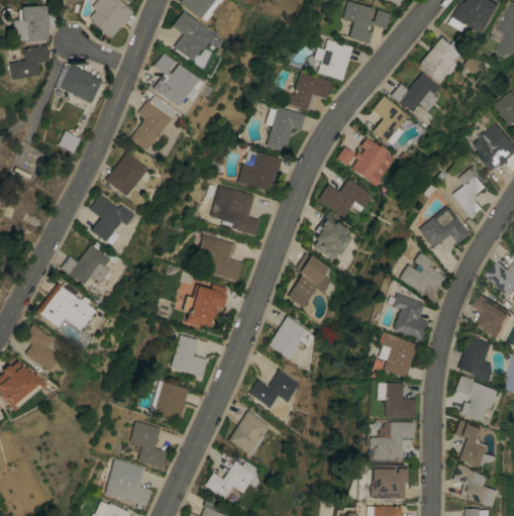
[(111,38),(92,21),(93,20),(90,17),(97,10),(92,6),(98,0),(120,0),(134,12),(111,38)]
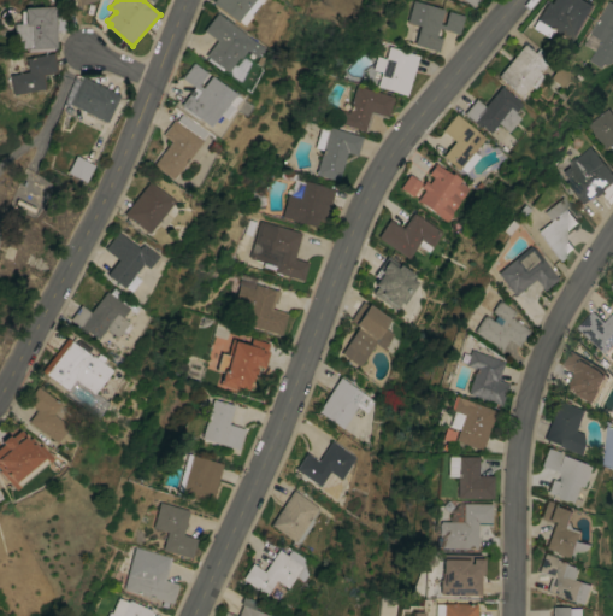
[(216,0),(265,0),(245,25),(240,22),(239,23),(214,3),(216,0)]
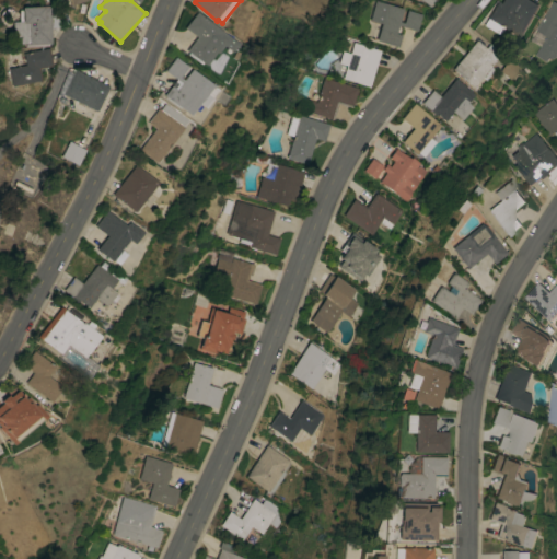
[(383,24),(372,21),(379,0),(406,9),(402,22),(406,23),(409,10),(425,14),(419,32),(401,25),(398,34),(404,35),(401,47),(379,41),(383,24)]
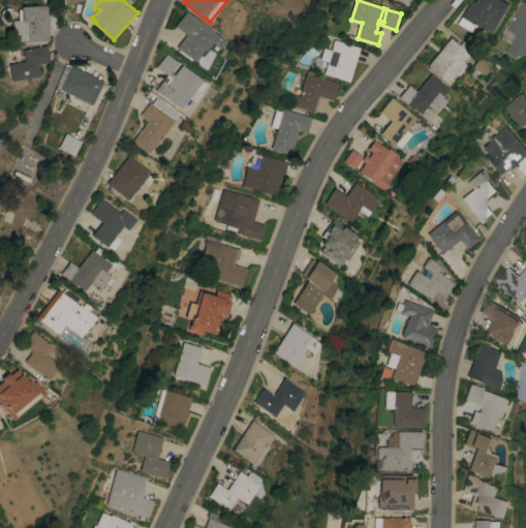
[(493,35),(477,27),(473,33),(459,24),(472,1),(475,3),(476,0),(502,0),(511,5),(493,35)]
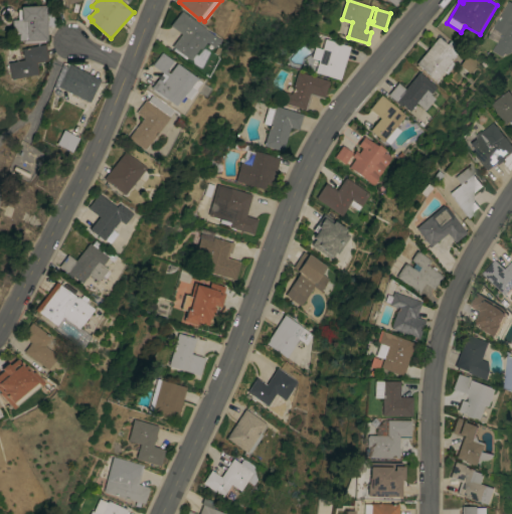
[(511,53),(507,54),(505,57),(495,50),(506,34),(496,28),(511,4),(511,53)]
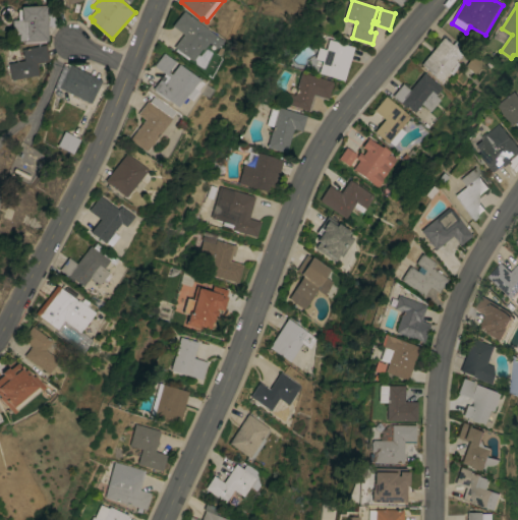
[(47,10),(56,9),(57,26),(48,26),(49,41),(46,41),(46,43),(20,45),(20,43),(18,43),(18,36),(11,36),(10,20),(16,20),(16,9),(19,9),(18,7),(47,5),(47,10)]
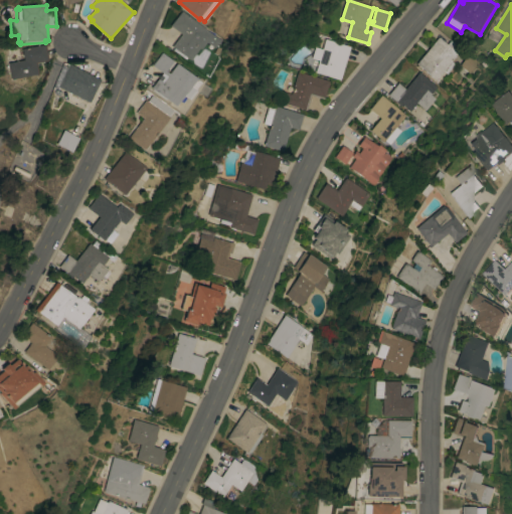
[(219,41),(213,48),(205,43),(200,50),(198,49),(189,60),(174,49),(174,48),(172,47),(182,34),(171,26),(183,11),(206,29),(206,30),(219,41)]
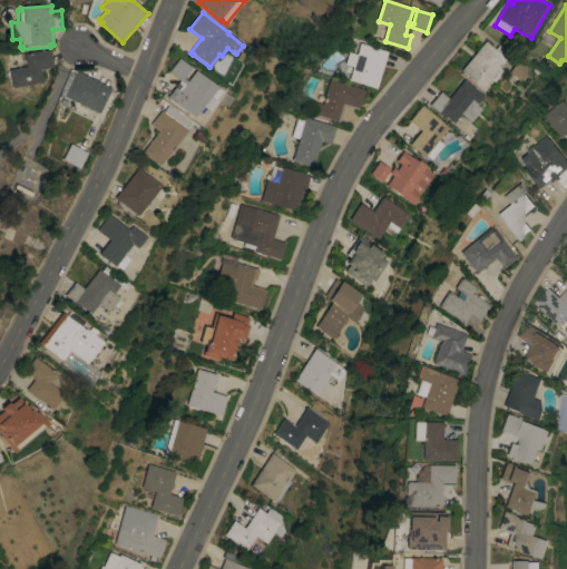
[(488,41),(497,49),(501,45),(511,54),(508,58),(509,59),(501,68),(506,71),(497,82),(492,78),(485,88),(463,70),(488,41)]
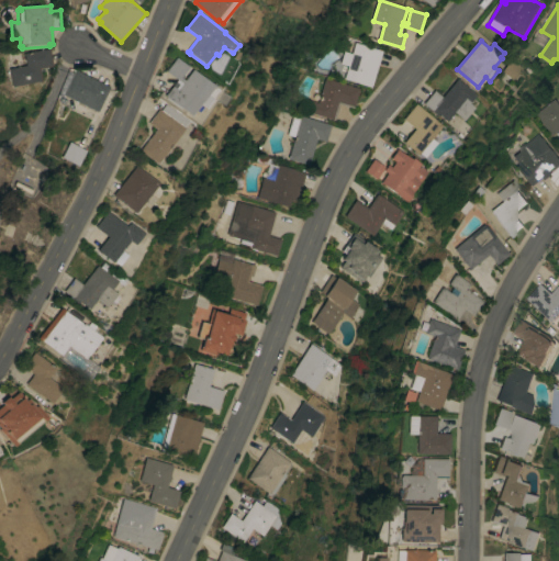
[(372,88),(346,79),(350,66),(343,64),(346,52),(354,54),(358,43),(384,52),(372,88)]
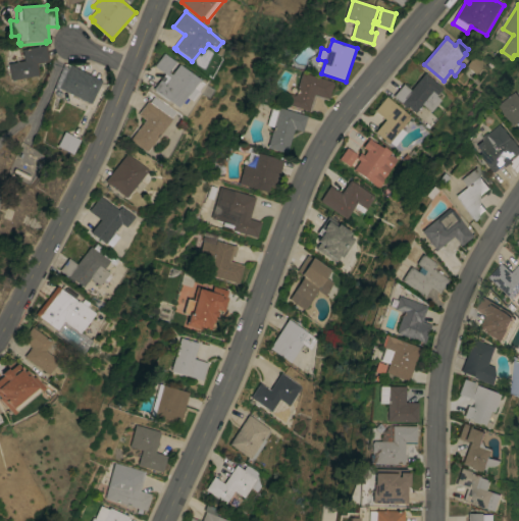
[(10,81),(7,64),(23,60),(21,50),(47,45),(50,61),(37,64),(40,75),(10,81)]
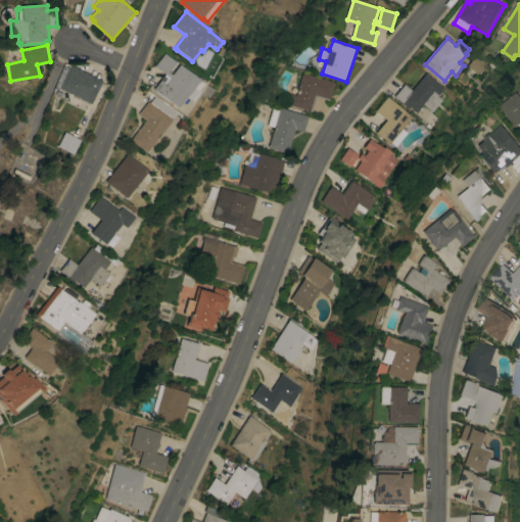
[(180,64),(200,81),(200,82),(204,84),(197,92),(193,88),(178,108),(153,89),(161,80),(163,83),(167,79),(163,77),(166,75),(155,66),(166,53),(177,62),(170,73),(172,75),(180,64)]
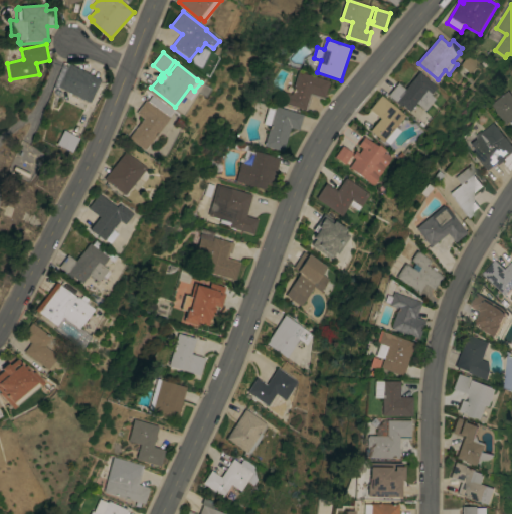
[(481,62),(472,73),(463,65),(469,52),(481,62)]
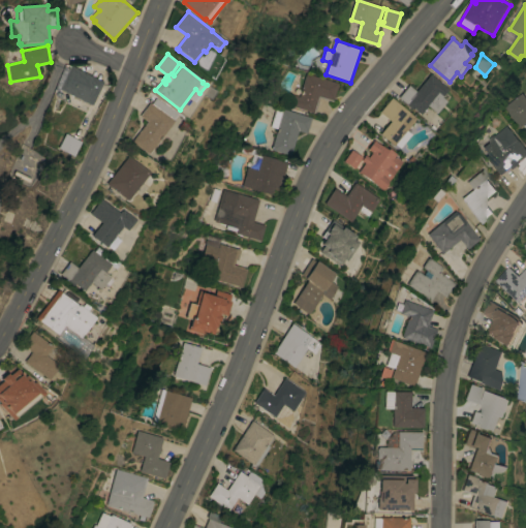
[(104,82),(102,87),(109,90),(99,109),(85,101),(82,107),(58,96),(57,95),(55,93),(55,91),(67,65),(72,66),(104,82)]
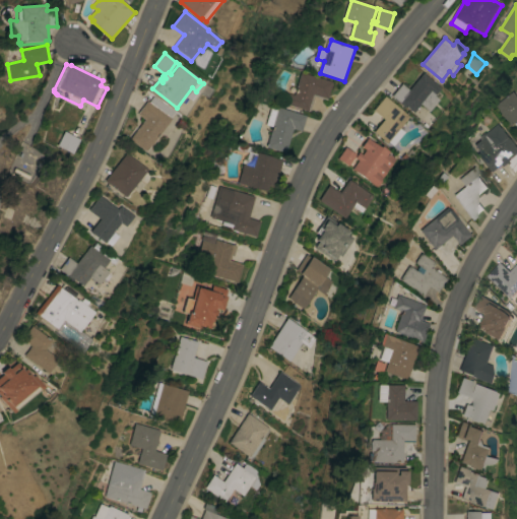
[(303,72),(334,82),(328,100),(315,95),(311,112),(286,105),(291,93),(296,94),(303,72)]
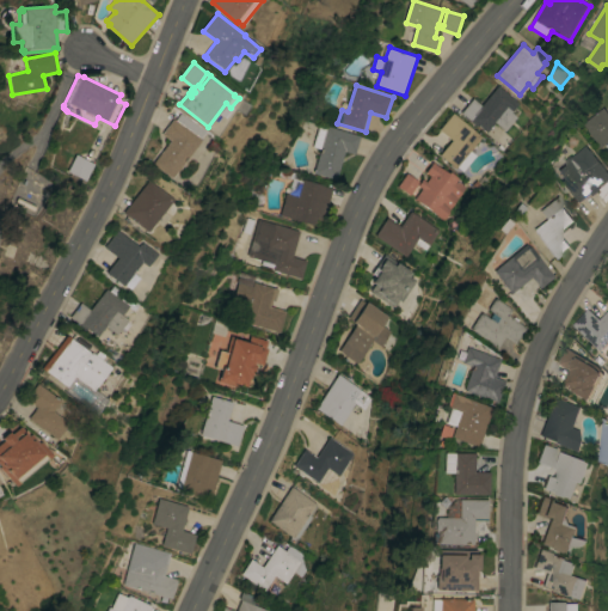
[(521,103),(514,112),(520,117),(508,132),(497,122),(489,133),(483,128),(481,129),(462,114),(474,99),(483,105),(499,85),(521,103)]
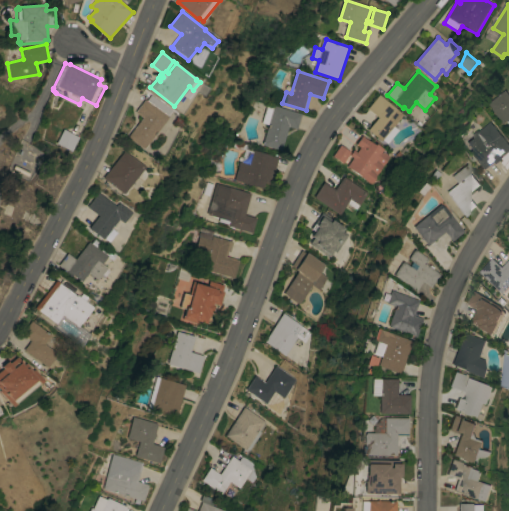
[(508,122),(506,124),(491,104),(508,91),(508,122)]
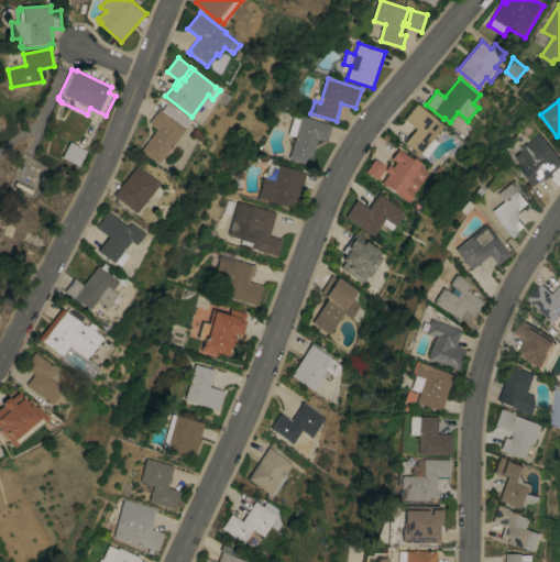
[(419,103),(446,127),(436,139),(440,143),(428,158),(423,154),(421,156),(406,143),(418,129),(406,119),(419,103)]
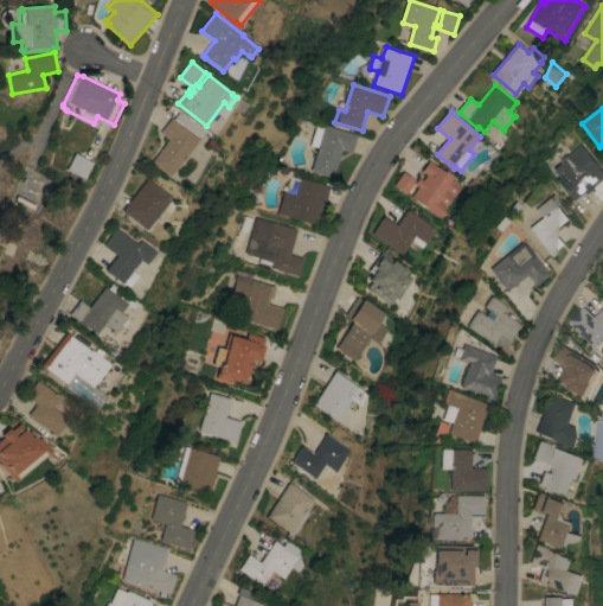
[(170,140),(161,133),(173,117),(174,119),(180,113),(204,132),(198,138),(200,139),(170,177),(152,163),(170,140)]
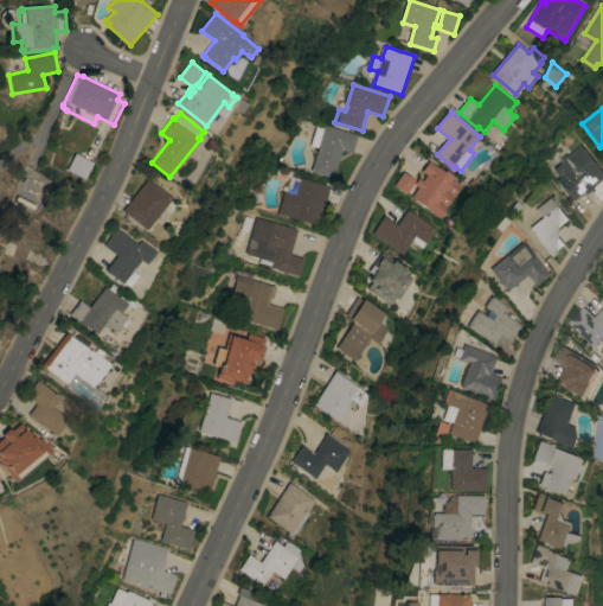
[(335,179),(313,172),(320,147),(313,145),(319,125),(326,127),(327,125),(359,135),(353,154),(344,151),(335,179)]
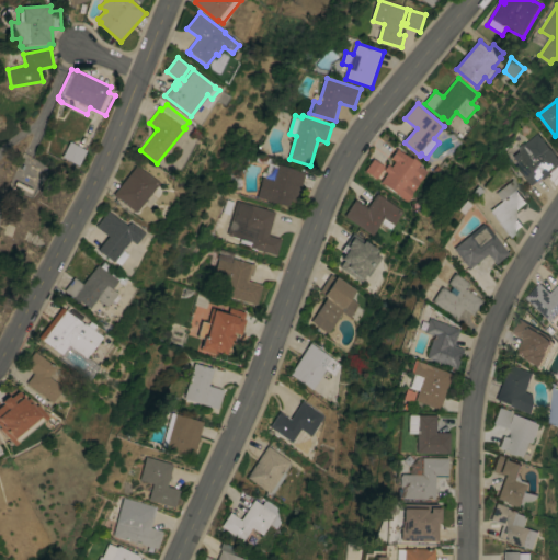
[(527,143),(530,145),(542,134),(557,153),(557,170),(546,180),(545,178),(535,186),(526,175),(523,179),(513,168),(517,163),(511,157),(527,143)]
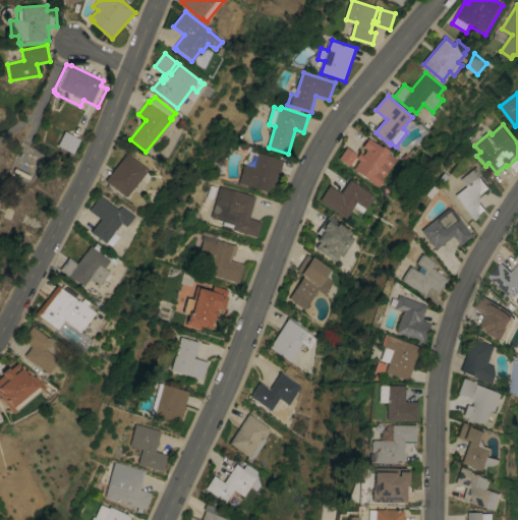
[(57,146),(65,131),(80,139),(72,155),(57,146)]
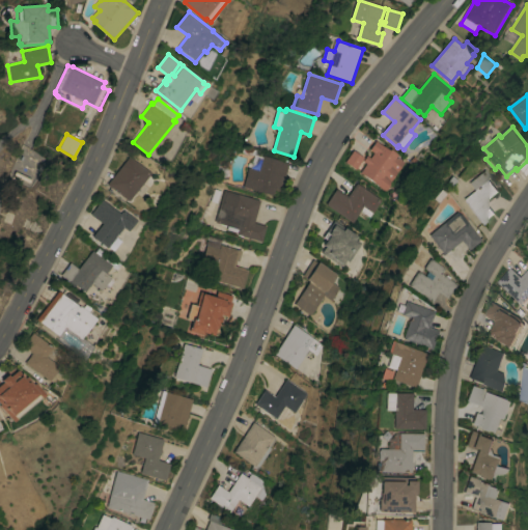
[(367,164),(364,161),(368,156),(371,158),(376,154),(371,150),(378,141),(390,150),(391,149),(399,155),(398,157),(407,162),(391,184),(392,185),(387,191),(361,173),(367,164)]
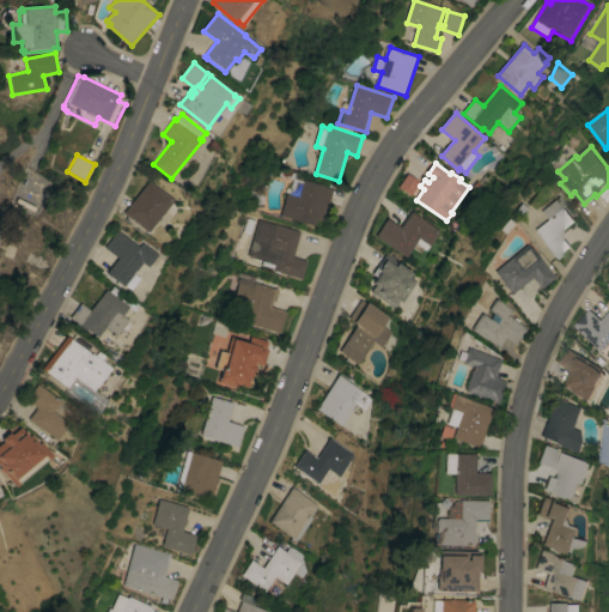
[(421,182),(412,197),(399,187),(408,174),(421,182)]
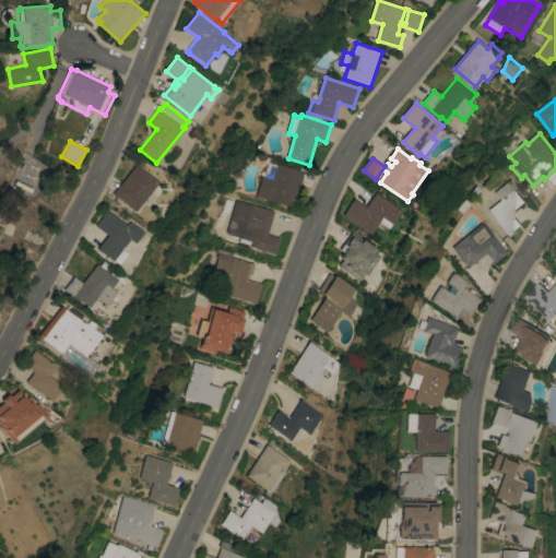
[(295,209),(257,197),(263,177),(274,180),(279,164),(306,171),(295,209)]
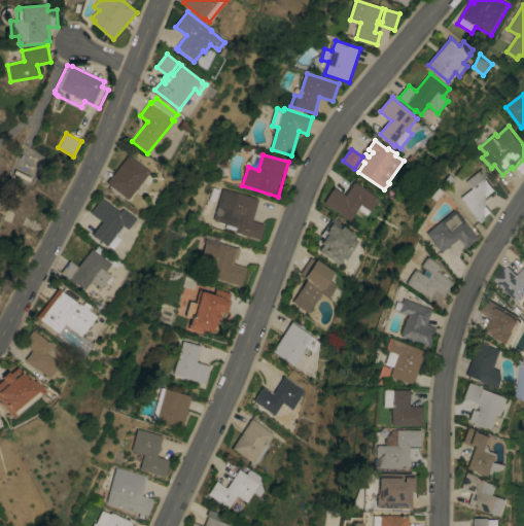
[(129,155),(149,172),(128,200),(107,183),(129,155)]
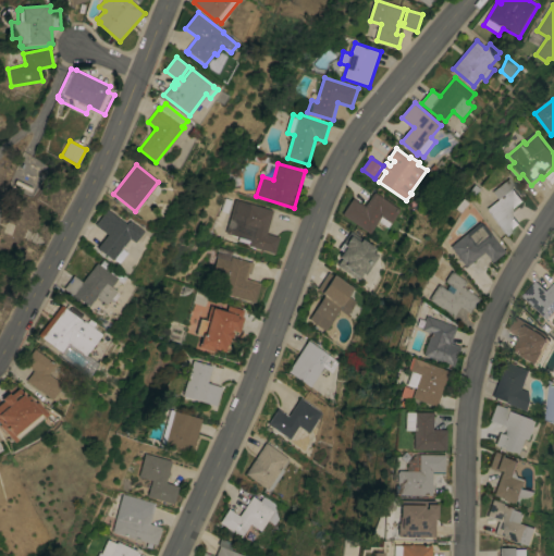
[(487,209),(497,200),(491,192),(507,178),(526,201),(513,212),(521,224),(507,236),(487,209)]
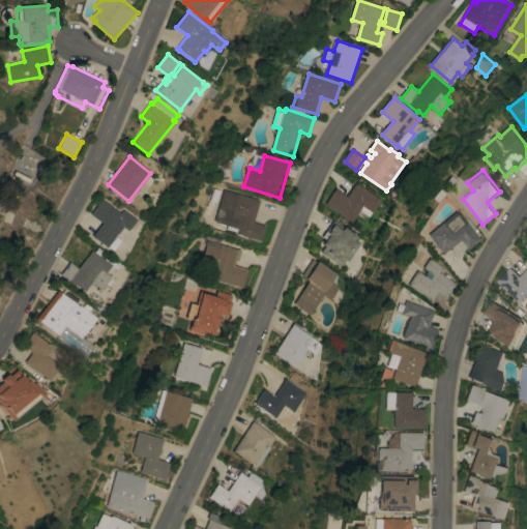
[(338,188),(349,196),(357,183),(382,200),(371,216),(361,210),(353,223),(326,204),(338,188)]
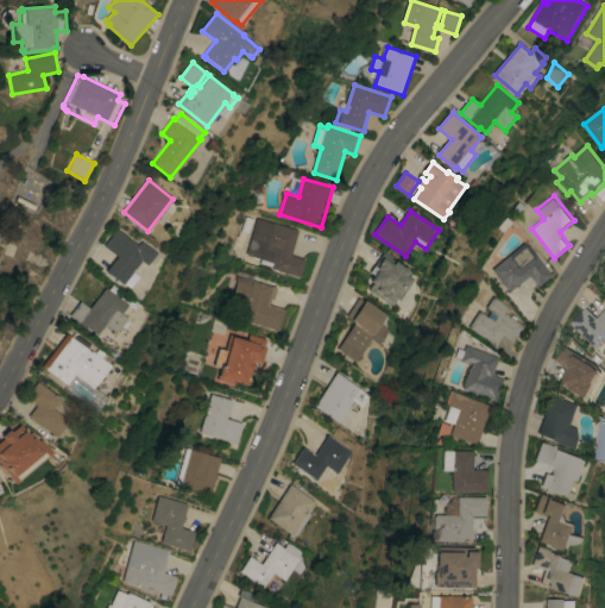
[(259,218),(300,231),(292,256),(307,259),(301,277),(272,269),(273,267),(262,263),(263,259),(249,255),(259,218)]
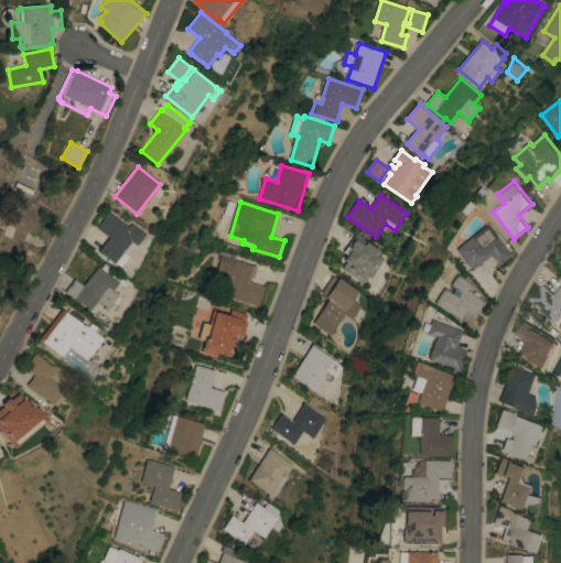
[(129,227),(131,224),(146,235),(136,246),(131,242),(114,264),(98,251),(109,238),(97,228),(110,213),(129,227)]
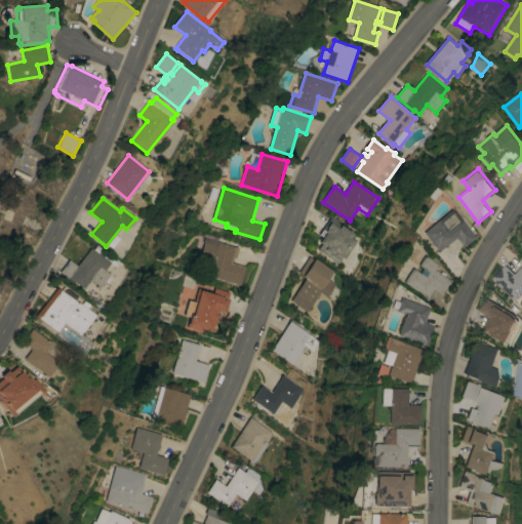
[(476,238),(464,247),(456,238),(438,252),(423,233),(450,209),(455,212),(476,238)]
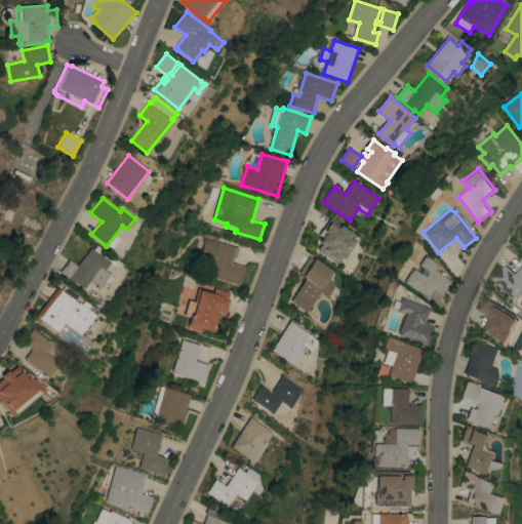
[(345,259),(344,258),(339,264),(337,264),(319,251),(320,250),(319,249),(322,245),(320,243),(323,238),(320,236),(330,219),(340,227),(342,226),(354,235),(352,238),(357,241),(345,259)]
